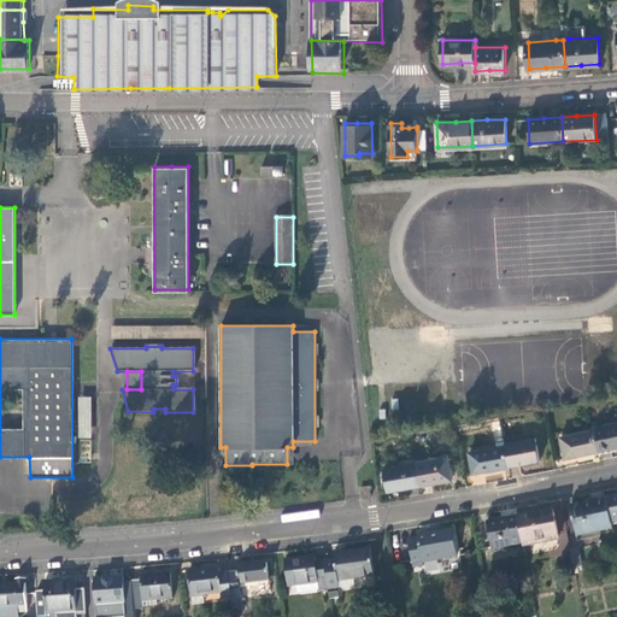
[(90,397),(78,397),(78,412),(90,412),(90,397)]
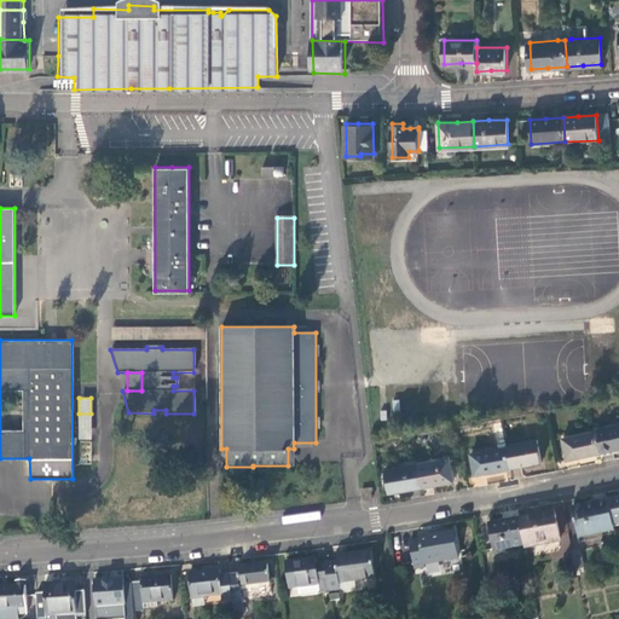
[(618,424),(591,432),(591,433),(596,455),(615,451),(618,450),(618,424)]
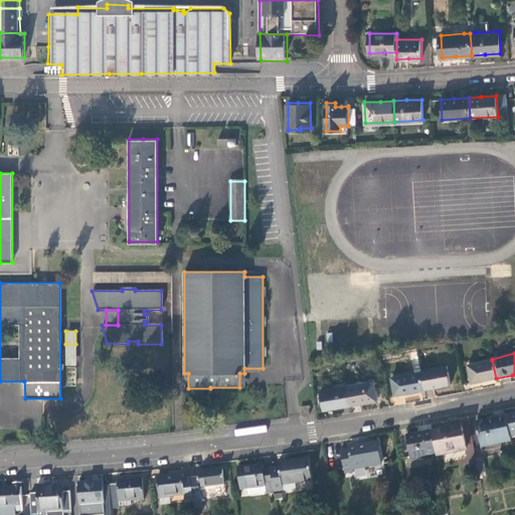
[(483,381),(496,378),(492,360),(466,366),(470,384),(483,381)]
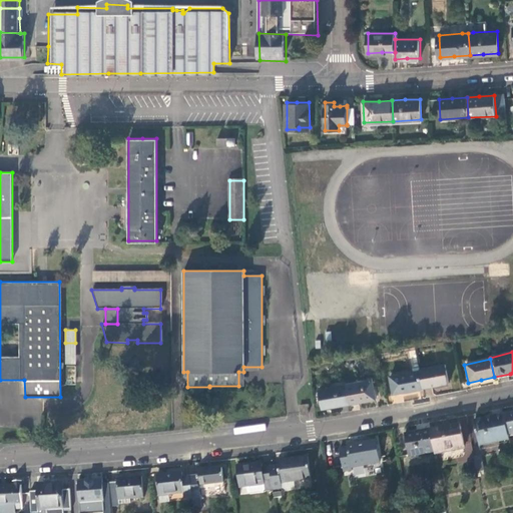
[(443,366),(418,371),(418,372),(421,389),(434,386),(446,384),(443,366)]
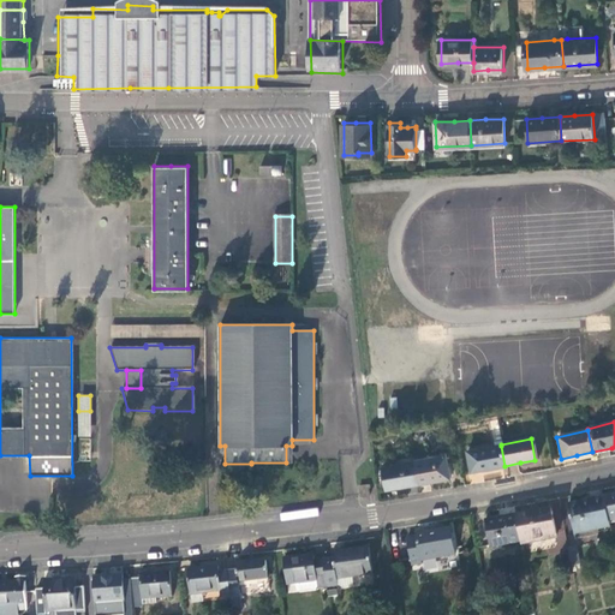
[(487,470),(505,466),(501,446),(464,453),(469,473),(487,470)]
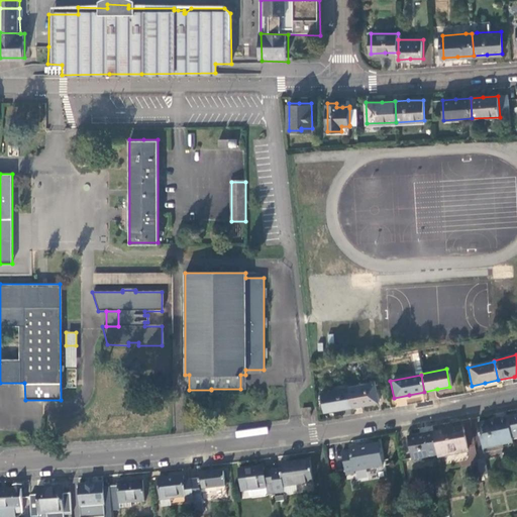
[(373,384),(347,389),(347,390),(350,409),(365,406),(377,404),(373,384)]
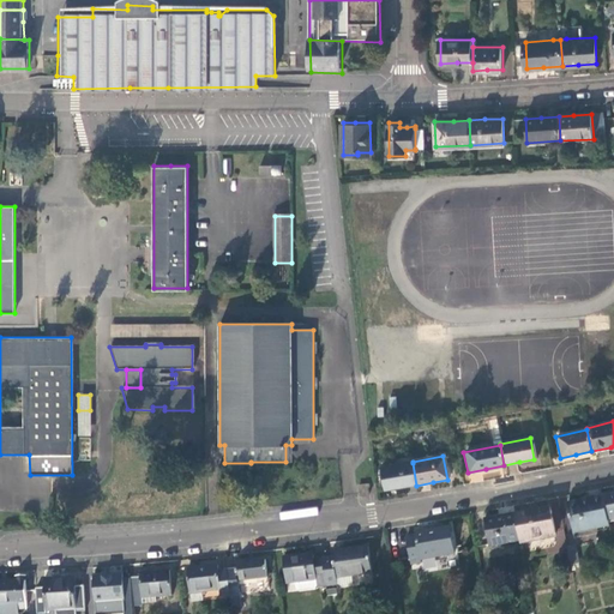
[(398,488),(416,486),(413,463),(379,469),(384,492),(398,488)]
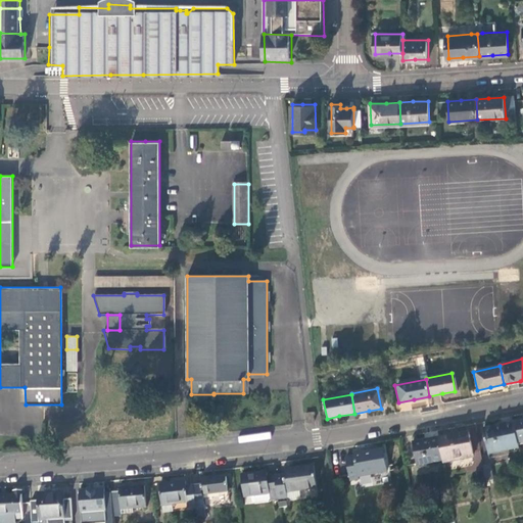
[(315,411),(306,412),(307,422),(316,421),(315,411)]
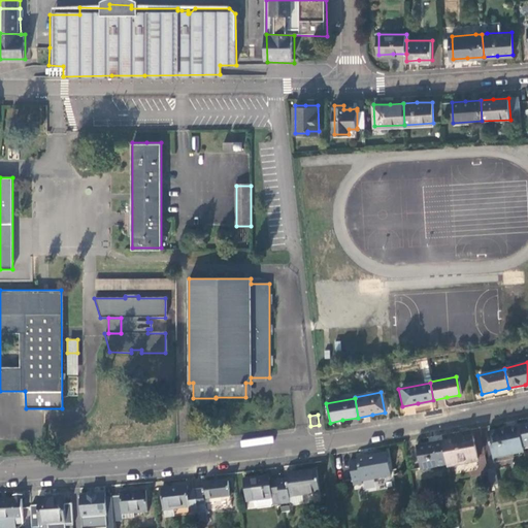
[(527,426),(518,429),(522,450),(527,448),(527,426)]
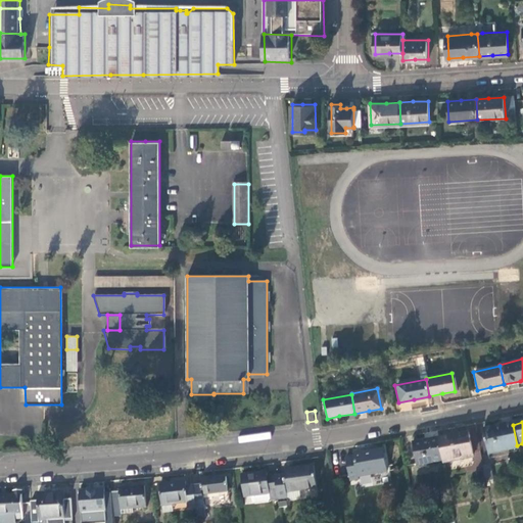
[(487,457),(518,449),(517,445),(513,425),(482,431),(487,457)]
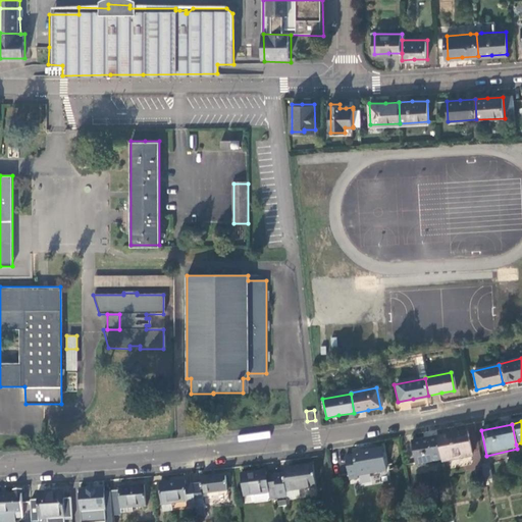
[(467,433),(437,439),(441,461),(471,456),(467,433)]
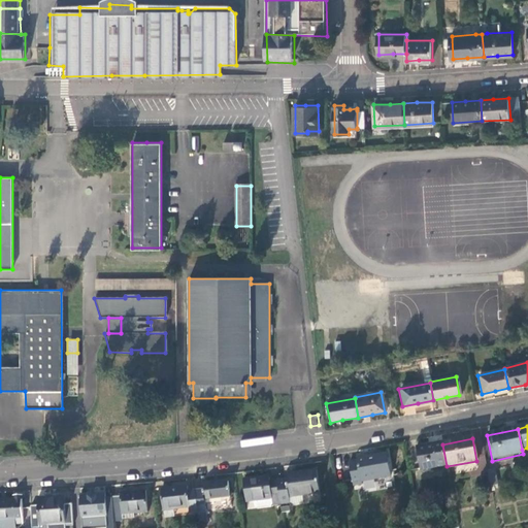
[(421,471),(447,466),(442,444),(417,449),(421,471)]
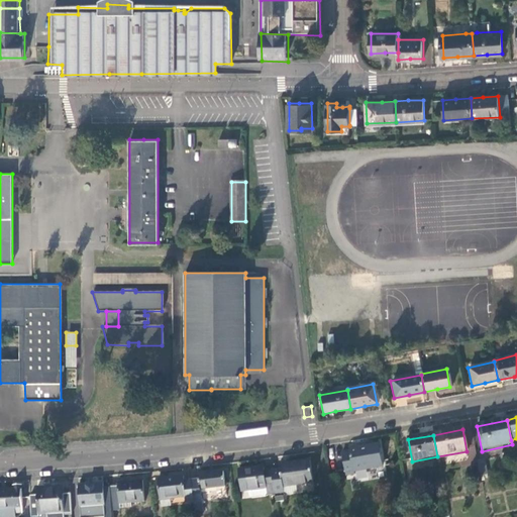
[(353,473),(383,469),(379,442),(349,447),(349,451),(341,453),(345,477),(353,476),(353,473)]
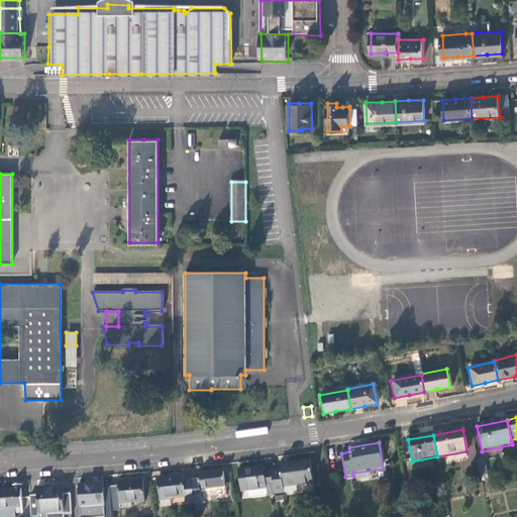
[(468,452),(445,455),(446,462),(469,460),(468,452)]
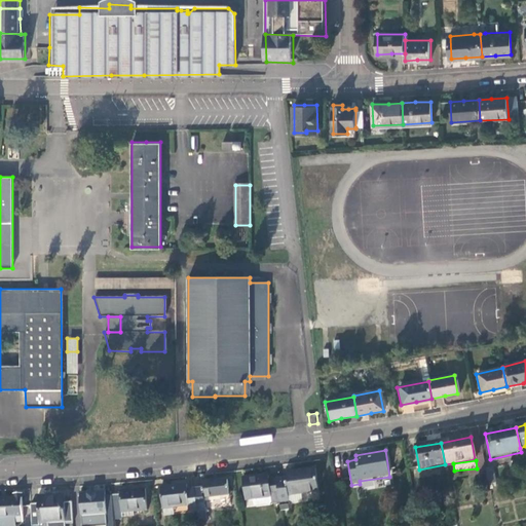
[(492,466),(485,468),(488,484),(495,482),(492,466)]
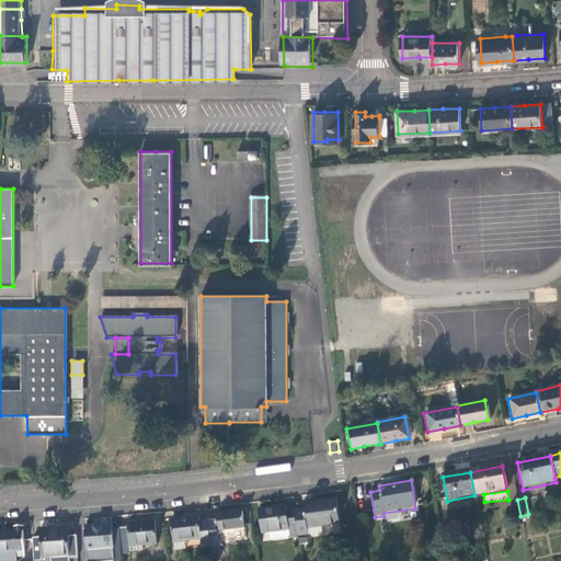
[(305,512),(295,513),(297,537),(298,547),(309,545),(308,534),(312,538),(323,536),(322,527),(339,526),(335,501),(304,505),(305,512)]
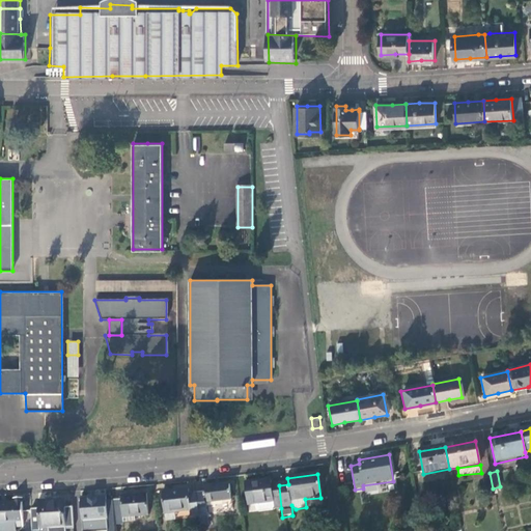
[(274,509),(281,508),(279,485),(272,486),(271,481),(245,485),(248,507),(256,506),(257,511),(259,514),(272,512),(274,509)]
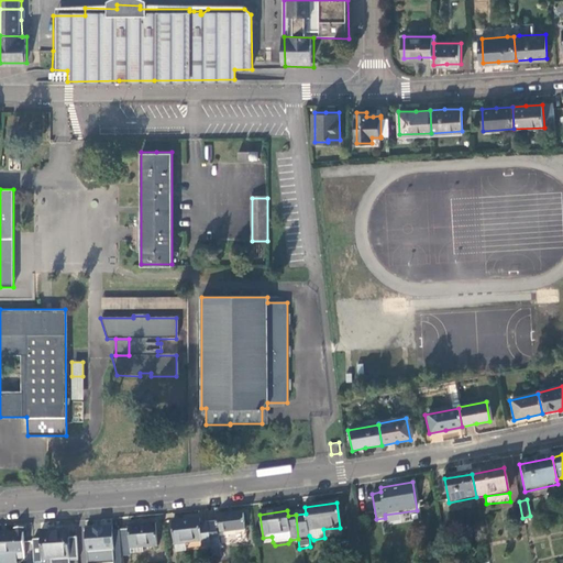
[(217,525),(209,526),(211,547),(212,562),(220,561),(218,534),(245,531),(243,516),(217,518),(217,525)]
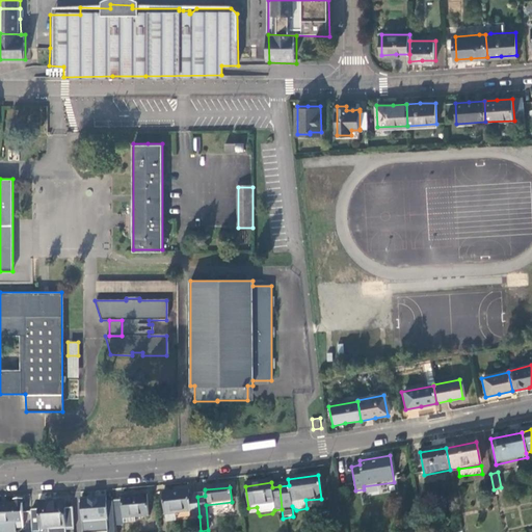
[(190,517),(200,516),(197,497),(189,497),(189,491),(162,495),(164,515),(189,512),(190,517)]
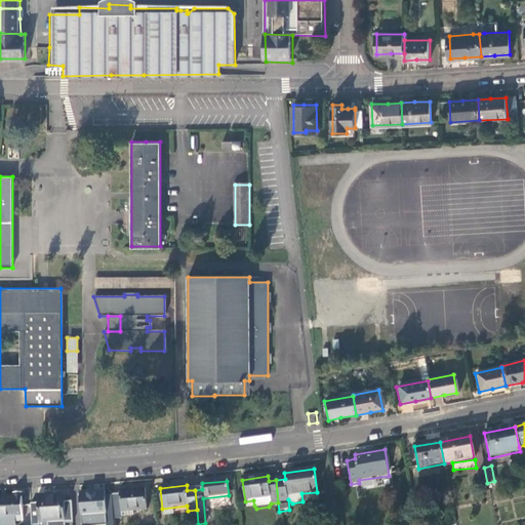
[(119,493),(111,494),(113,519),(121,518),(120,512),(146,510),(145,488),(119,490),(119,493)]
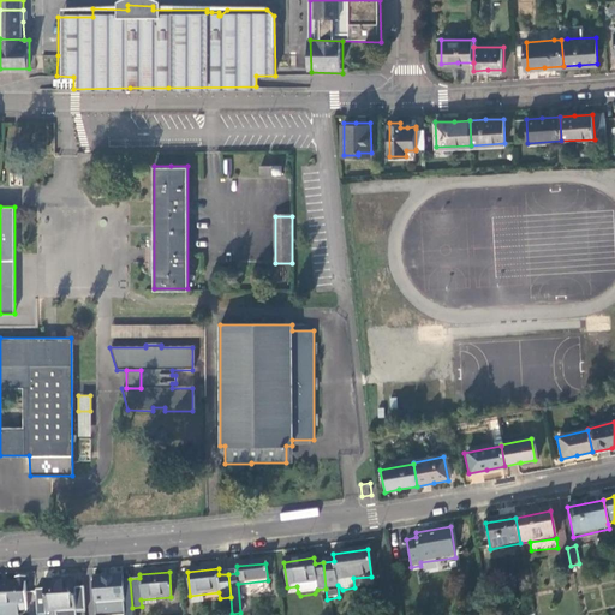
[(120,575),(91,578),(94,604),(95,614),(124,614),(123,608),(132,608),(130,579),(121,580),(120,575)]
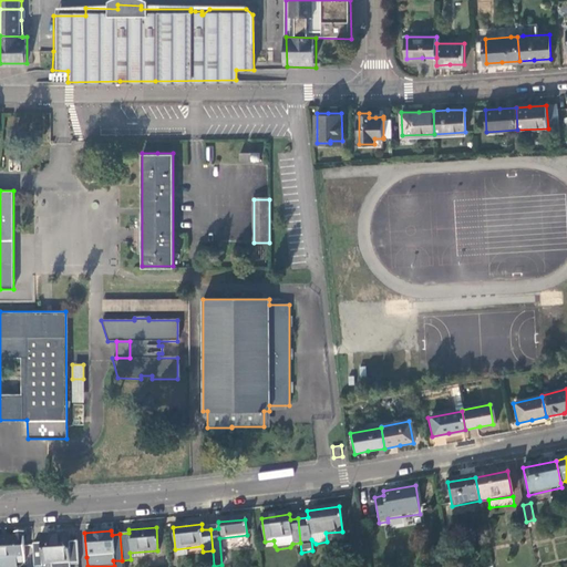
[(24,562),(23,532),(16,532),(16,536),(0,537),(0,566),(17,566),(18,563),(24,562)]
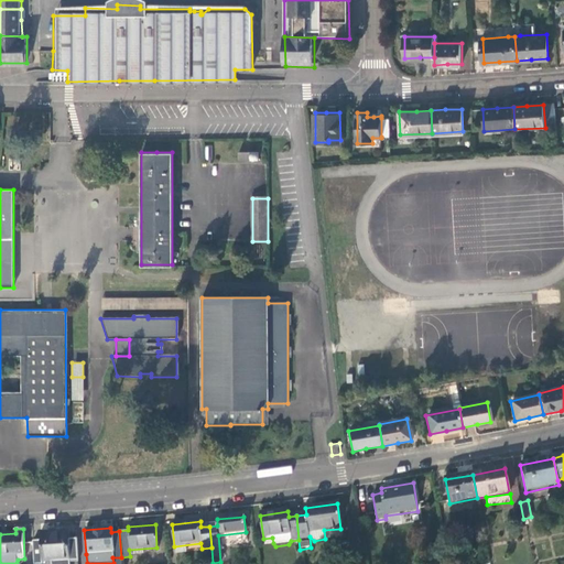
[(68,563),(67,530),(40,532),(42,561),(49,561),(47,563),(68,563)]
